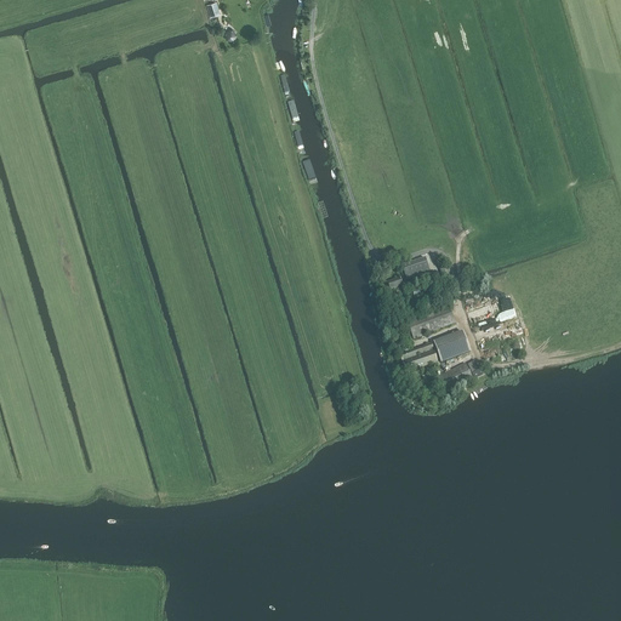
[(210,17),(220,15),(216,3),(208,5),(210,17)]
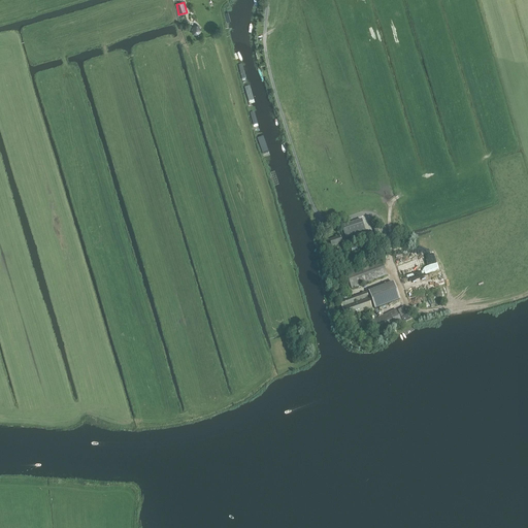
[(199,35),(201,30),(197,25),(191,29),(193,35),(199,35)]
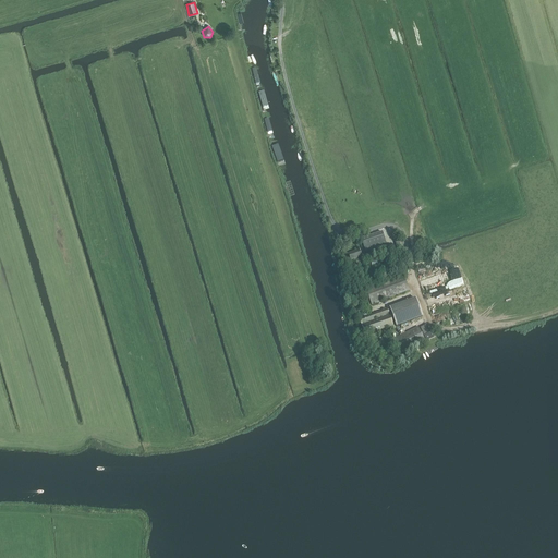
[(258,94),(264,111),(266,110),(266,109),(269,108),(265,92),(258,94)]
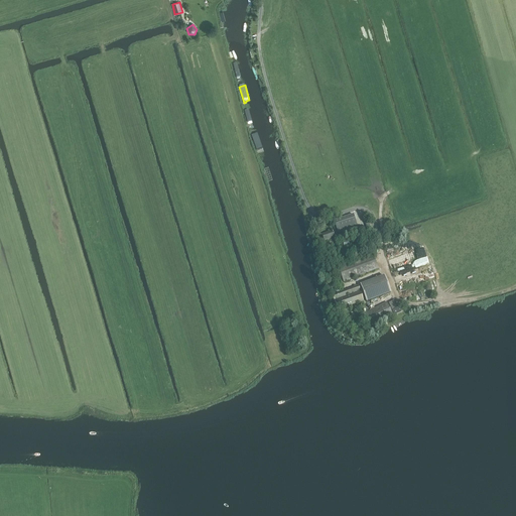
[(250,109),(245,110),(249,125),(254,124),(250,109)]
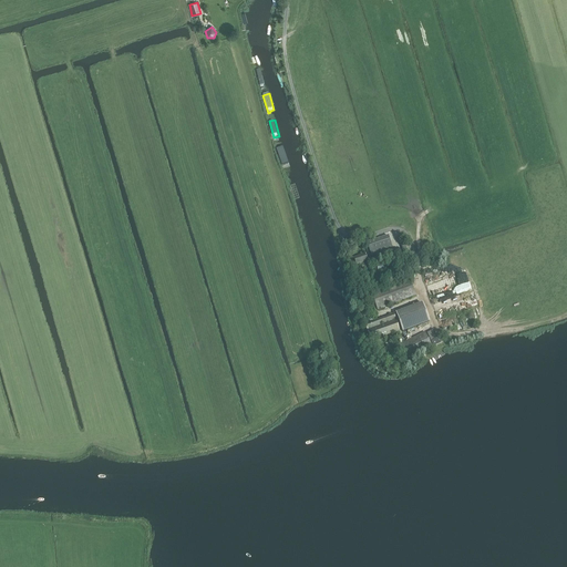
[(290,166),(284,146),(276,148),(284,168),(290,166)]
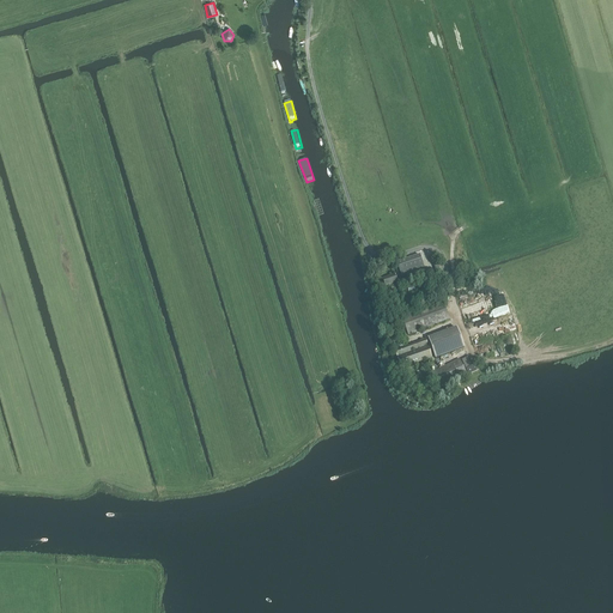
[(328,216),(321,193),(313,195),(321,218),(328,216)]
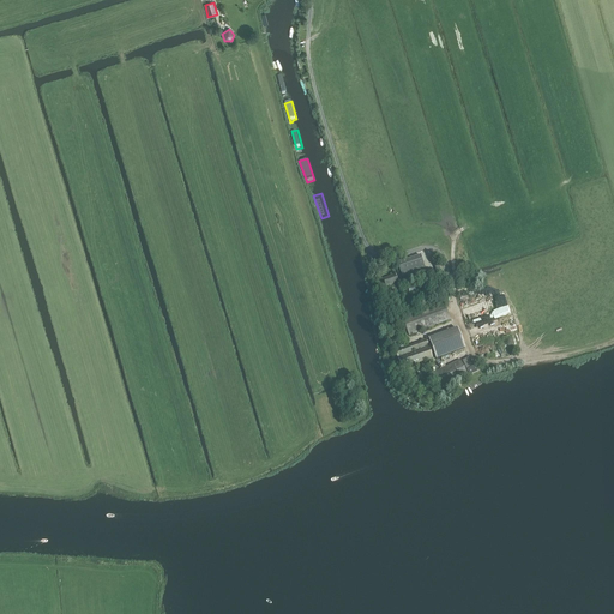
[(407,276),(425,271),(426,270),(420,256),(405,260),(398,263),(403,278),(407,276)]
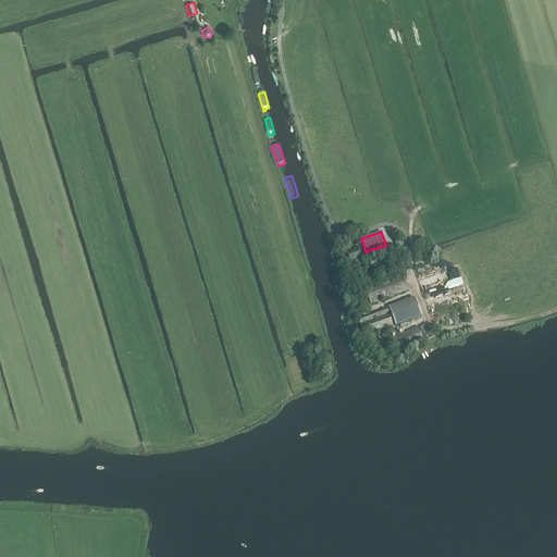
[(400,239),(395,242),(398,252),(404,250),(400,239)]
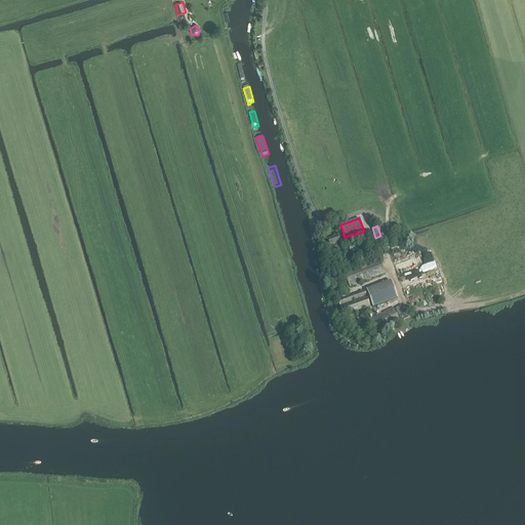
[(362,237),(365,236),(363,232),(348,236),(350,241),(362,237)]
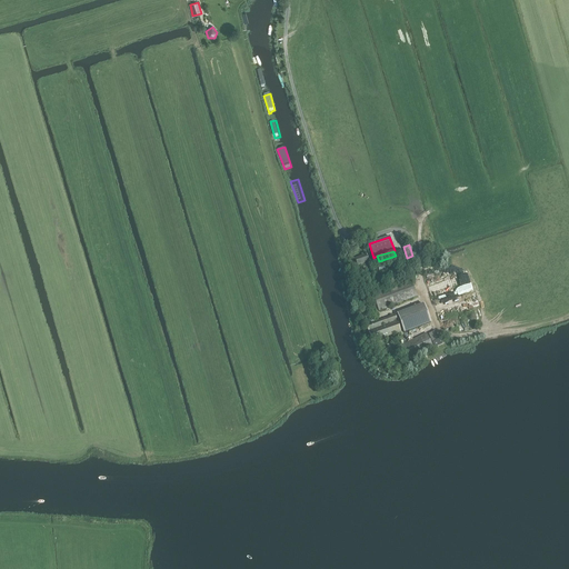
[(366,255),(355,259),(358,266),(369,262),(366,255)]
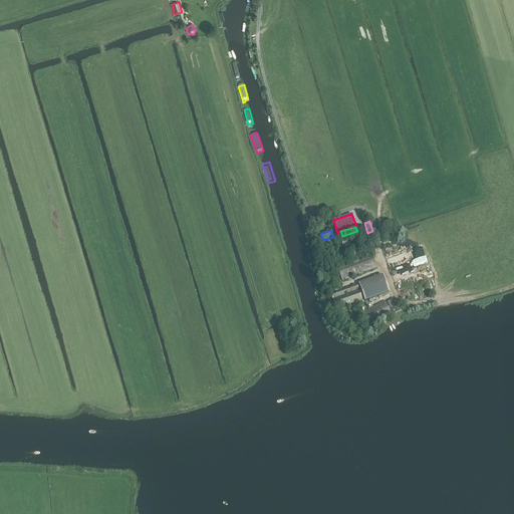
[(336,265),(342,281),(376,268),(370,252),(336,265)]
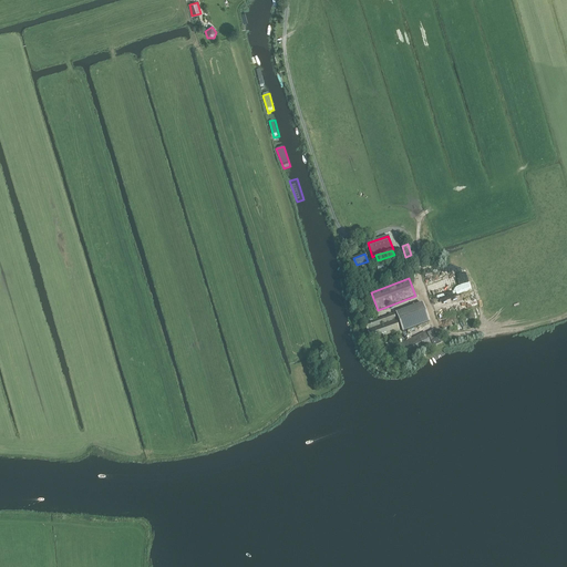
[(422,303),(412,307),(395,312),(401,330),(411,327),(429,321),(423,306),(422,303)]
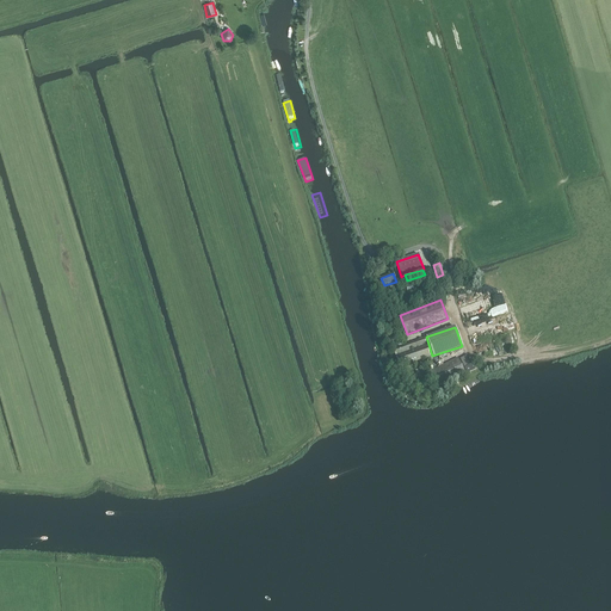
[(400,353),(400,355),(396,357),(400,368),(431,357),(427,346),(409,352),(409,350),(426,344),(424,338),(393,349),(395,356),(400,353)]
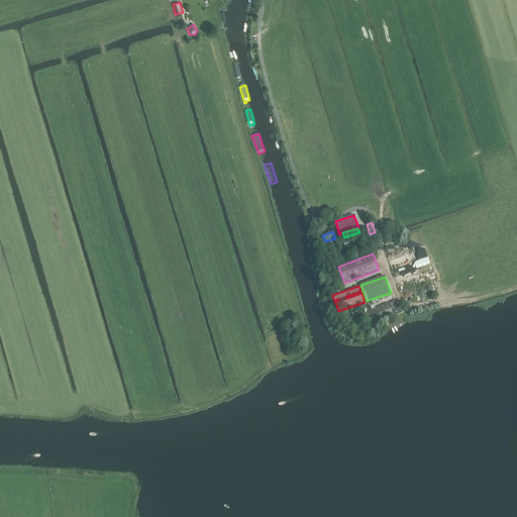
[(363,315),(370,329),(395,316),(392,312),(387,303),(363,315)]
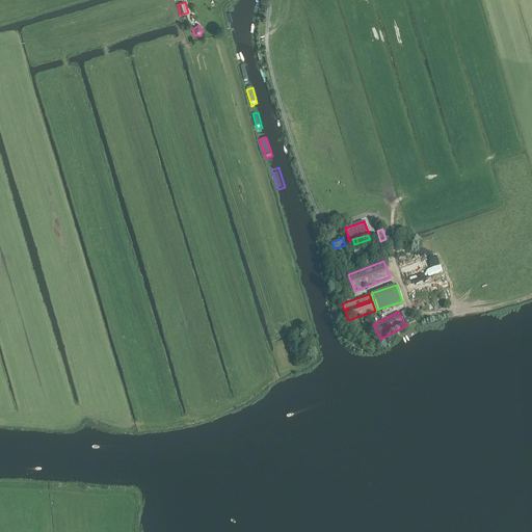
[(416,321),(413,314),(403,321),(406,325),(416,321)]
